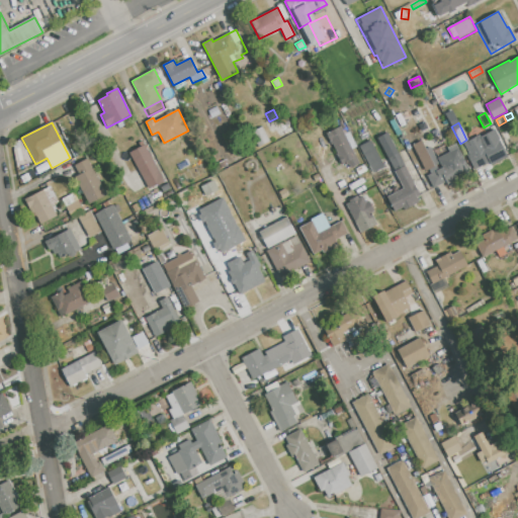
[(262,126),(270,141),(258,148),(250,134),(262,126)]
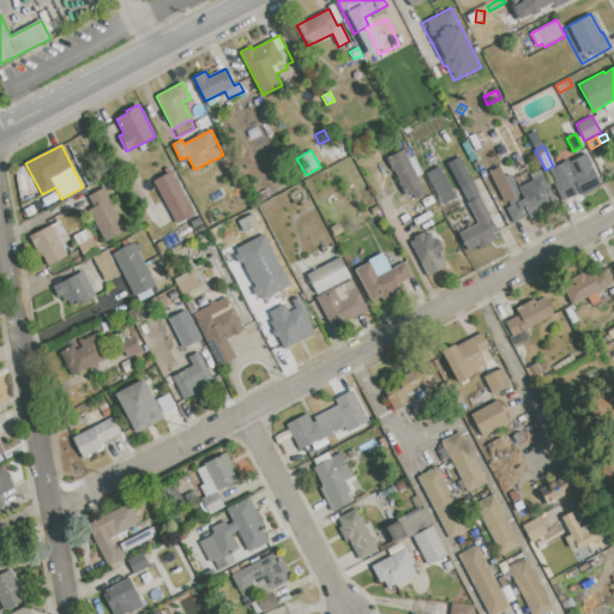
[(403,150),(427,194),(416,199),(414,194),(411,196),(410,193),(405,196),(398,182),(399,181),(393,170),(392,172),(386,160),(403,150)]
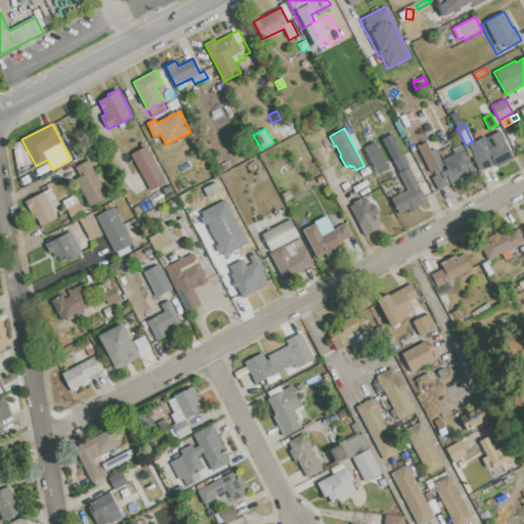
[(499,131),(514,158),(496,168),(494,164),(480,171),(472,156),(474,155),(469,145),(484,136),(485,138),(499,131)]
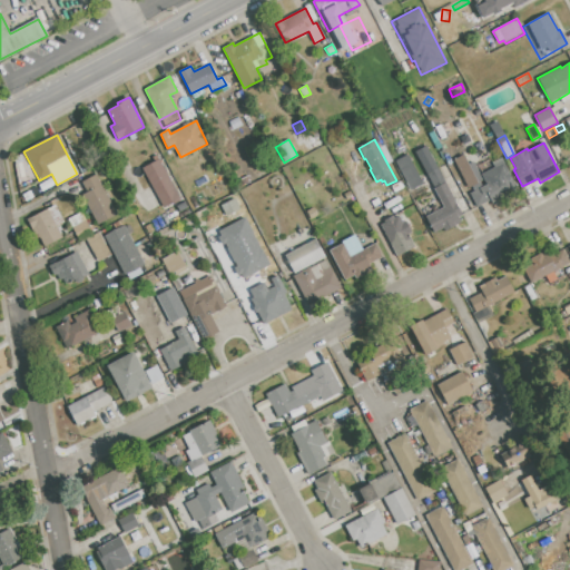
[(421,185),(408,154),(394,159),(408,190),(421,185)]
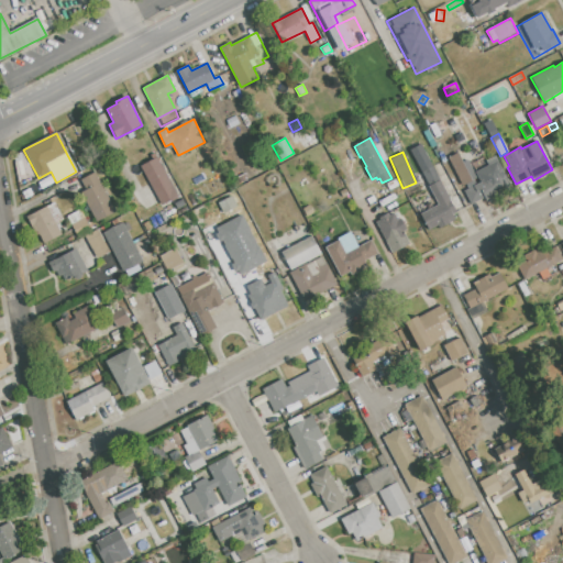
[(495,156),(512,189),(487,202),(485,198),(472,205),(464,191),(468,189),(466,185),(463,186),(448,158),(459,153),(463,162),(467,159),(477,178),(474,179),(477,185),(481,183),(475,173),(488,165),(486,162),(495,156)]
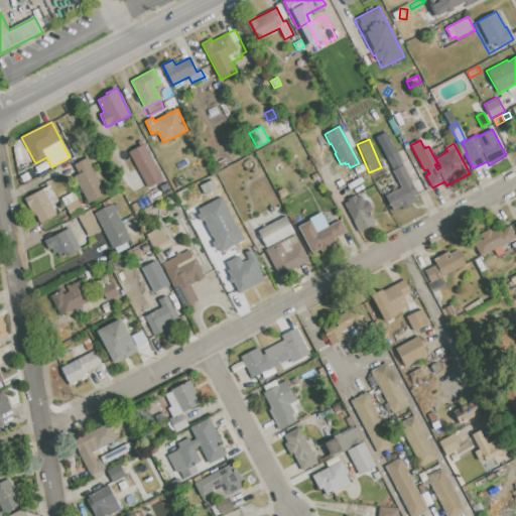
[(143,144),(162,181),(147,188),(129,151),(143,144)]
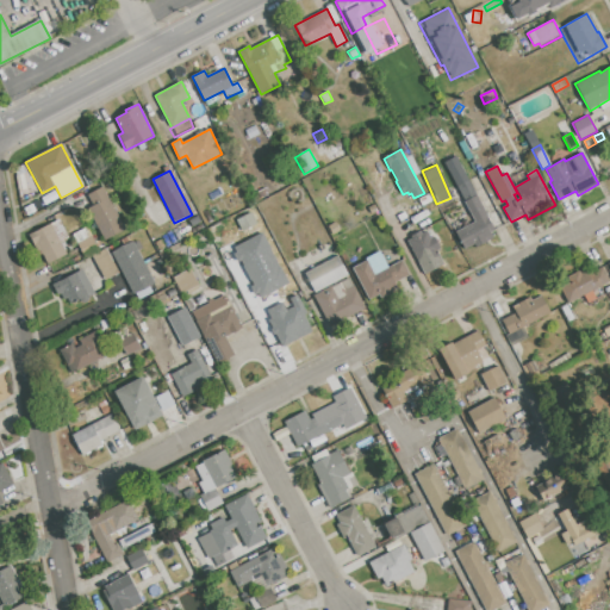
[(180,175),(187,172),(194,185),(187,188),(180,175)]
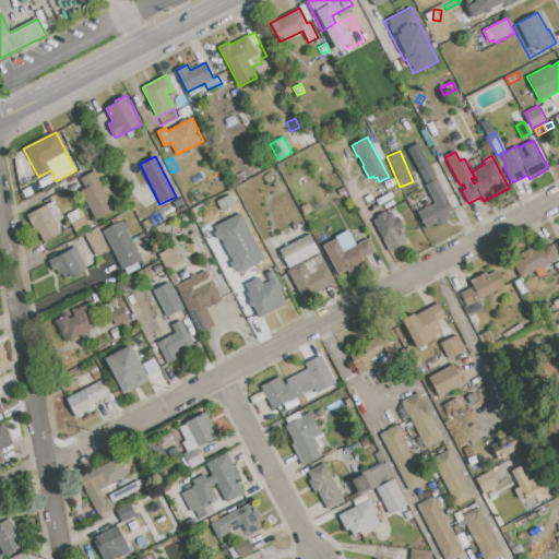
[(14,164),(21,162),(25,174),(19,176),(14,164)]
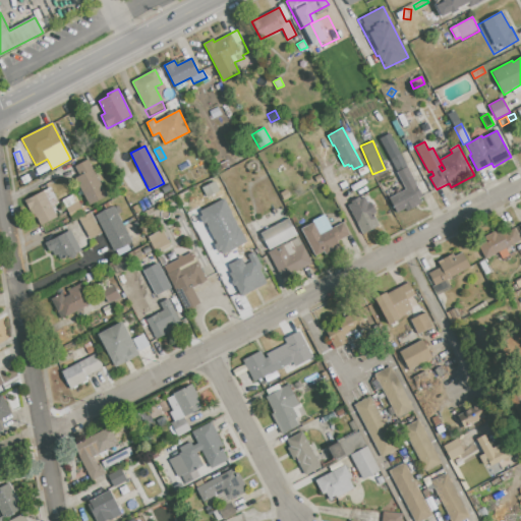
[(396,213),(389,198),(397,194),(387,177),(397,172),(390,160),(400,155),(422,196),(419,198),(421,203),(406,212),(404,209),(396,213)]
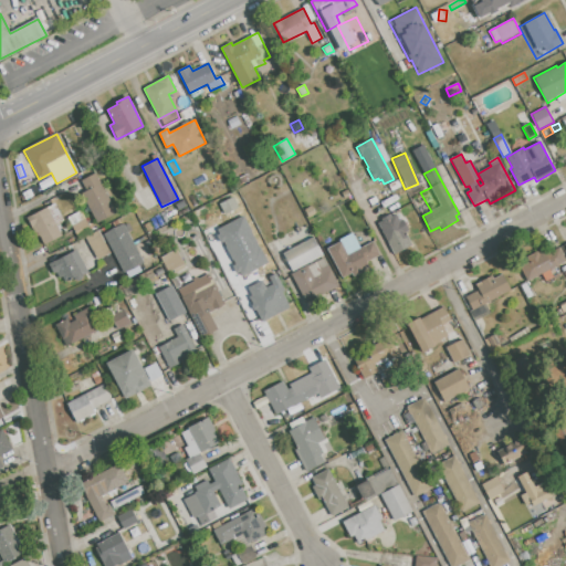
[(95,173),(116,212),(96,222),(82,194),(85,191),(80,181),(95,173)]
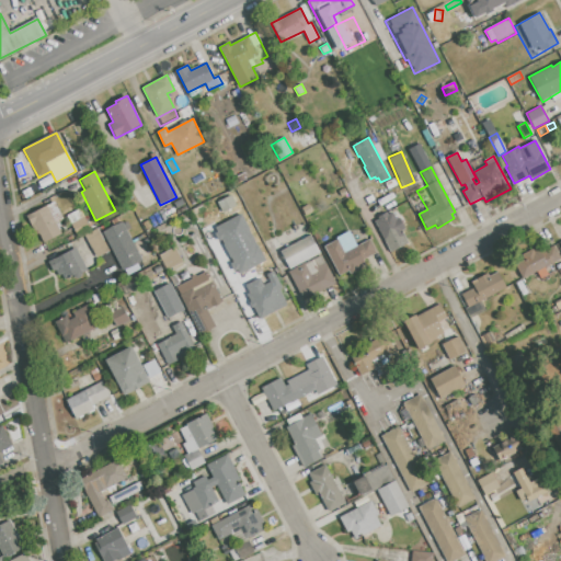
[(36,185),(43,181),(47,189),(39,192),(36,185)]
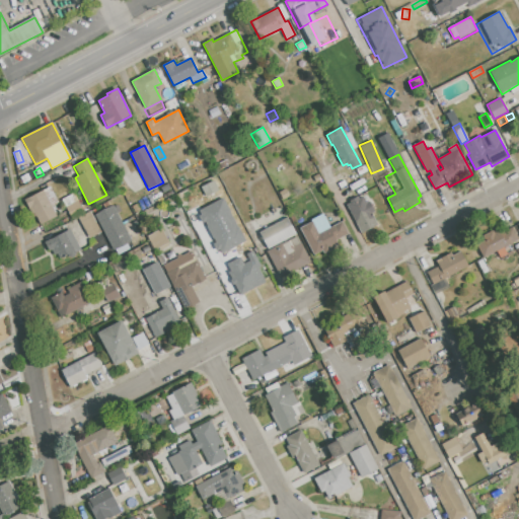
[(318,174),(321,179),(315,182),(312,177),(318,174)]
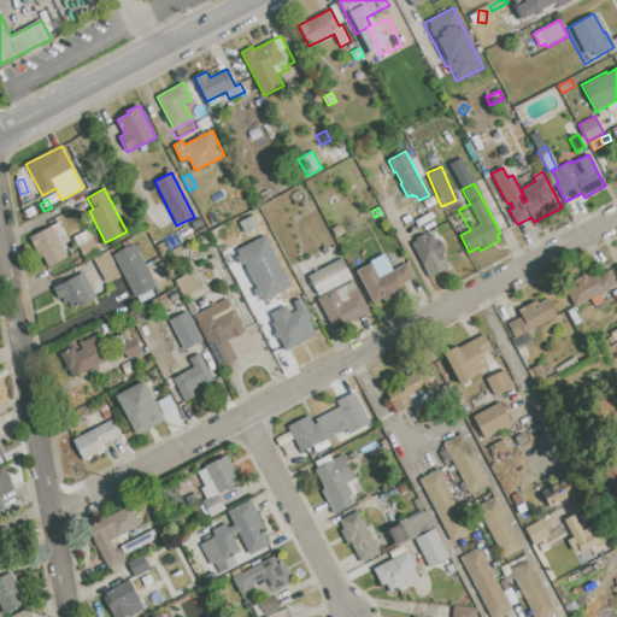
[(463,229),(457,233),(448,216),(458,210),(460,216),(457,218),(463,229)]
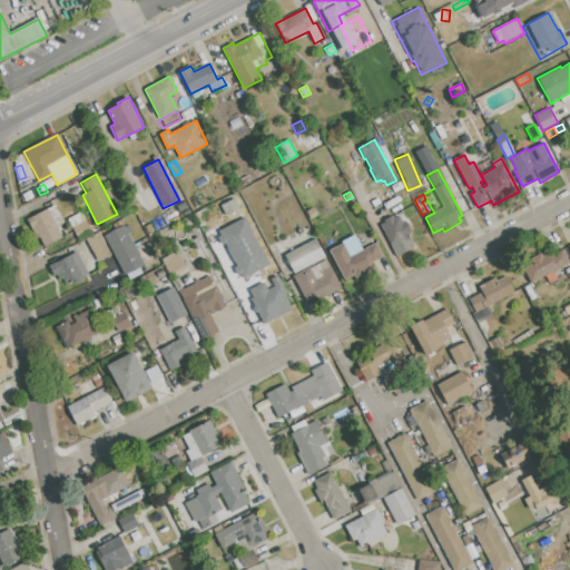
[(185,202),(188,208),(179,213),(176,206),(185,202)]
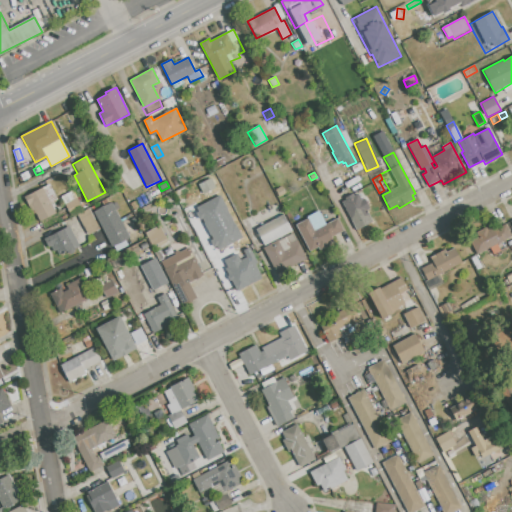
[(24,197),(49,184),(57,200),(53,202),(55,206),(53,207),(56,213),(40,222),(35,213),(33,214),(24,197)]
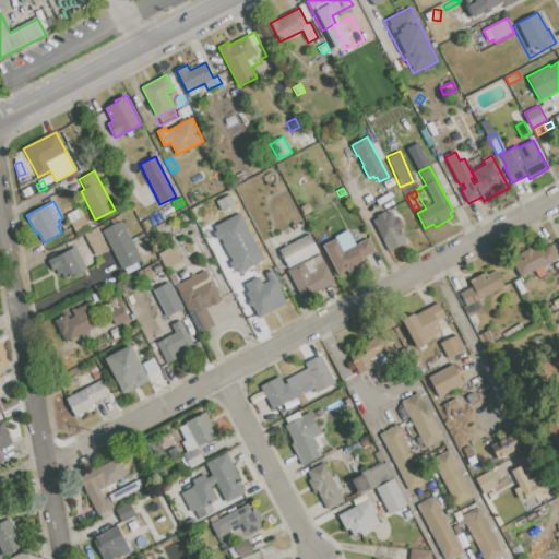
[(300,207),(308,204),(312,211),(305,215),(300,207)]
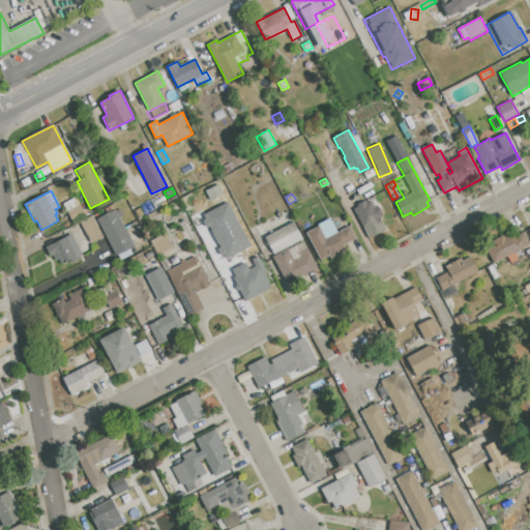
[(142,198),(149,212),(144,215),(136,201),(142,198)]
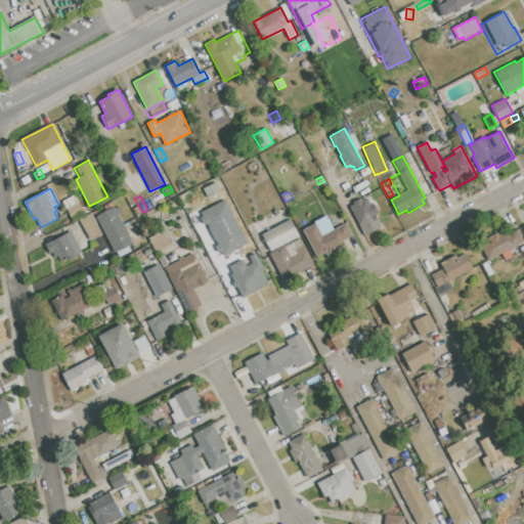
[(361,229),(349,208),(353,206),(352,204),(360,199),(361,201),(366,199),(369,204),(372,203),(378,214),(376,215),(378,220),(361,229)]
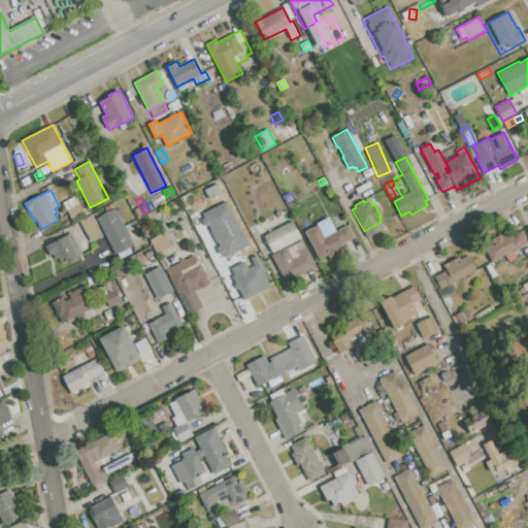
[(67,210),(79,204),(85,216),(73,222),(67,210)]
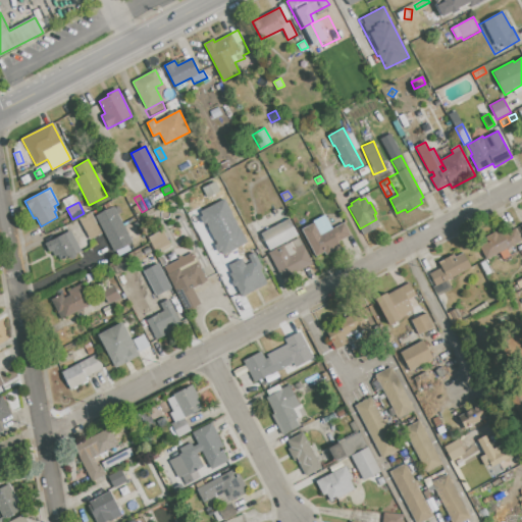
[(96,216),(114,207),(132,242),(114,251),(96,216)]
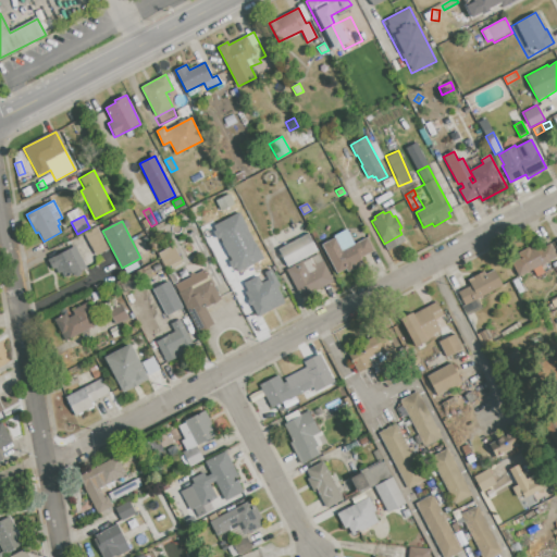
[(97,226),(109,249),(96,256),(84,233),(97,226)]
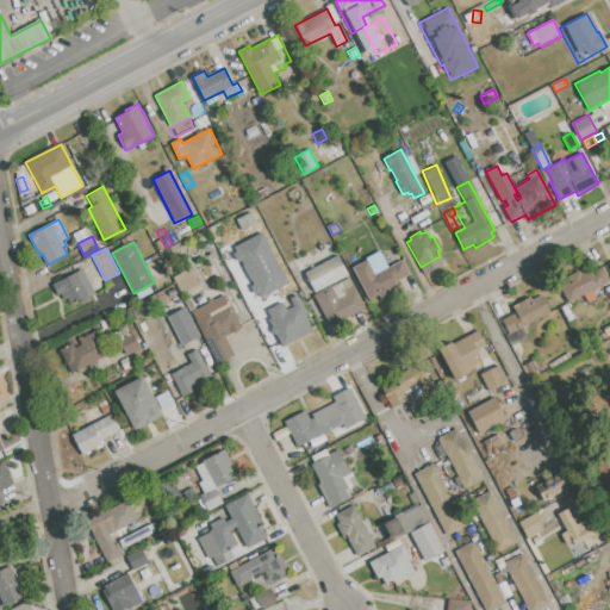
[(352,268),(366,261),(366,259),(380,251),(388,267),(402,260),(410,275),(396,282),(398,288),(380,298),(379,294),(368,300),(352,268)]
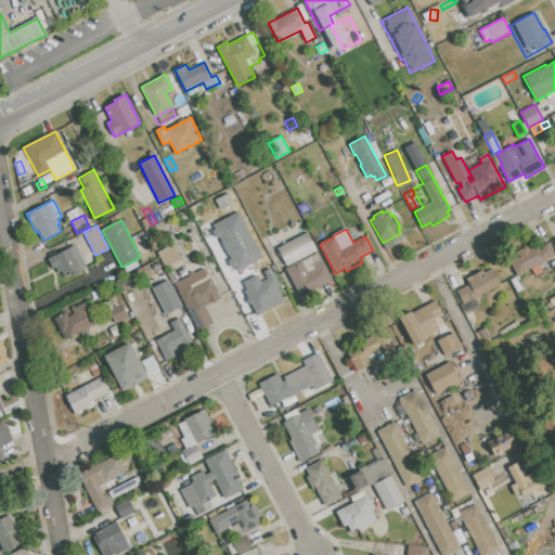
[(278,248),(307,233),(315,250),(286,266),(278,248)]
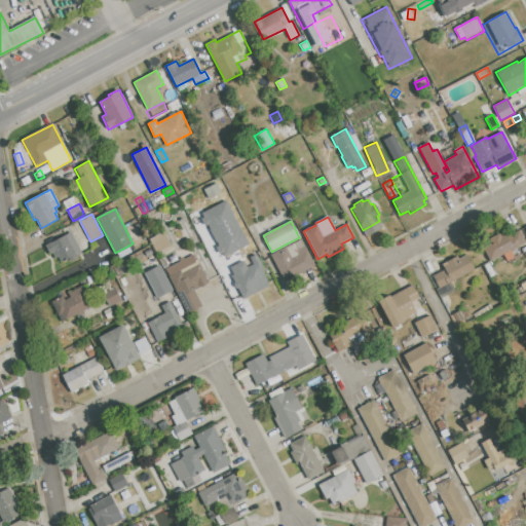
[(489,261),(482,247),(490,242),(489,239),(504,231),(506,236),(519,230),(525,242),(489,261)]
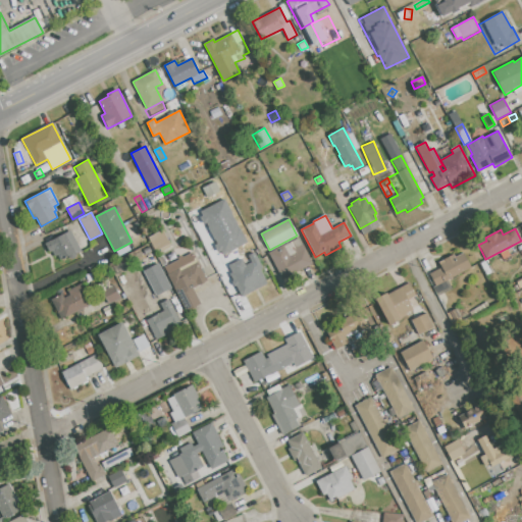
[(162,229),(171,247),(161,252),(160,249),(155,252),(148,238),(162,229)]
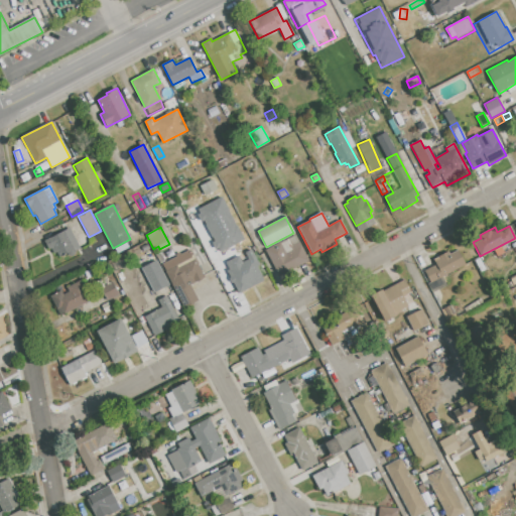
[(70,228),(81,250),(68,256),(67,254),(59,258),(56,253),(53,255),(51,249),(48,250),(44,242),(70,228)]
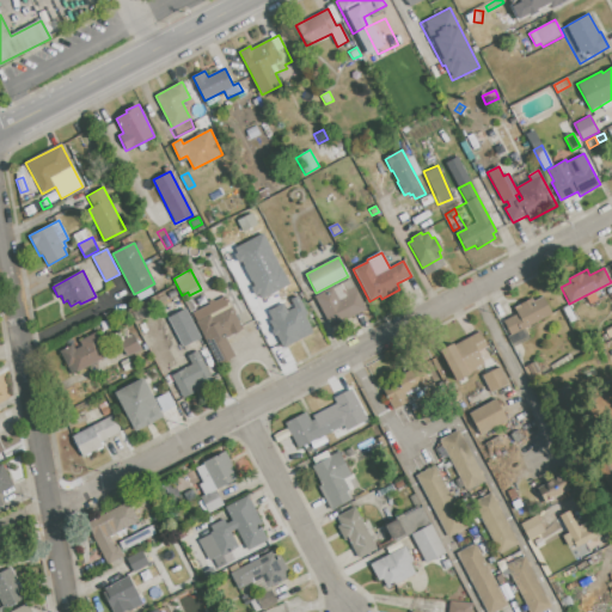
[(251,275),(268,307),(252,316),(236,283),(251,275)]
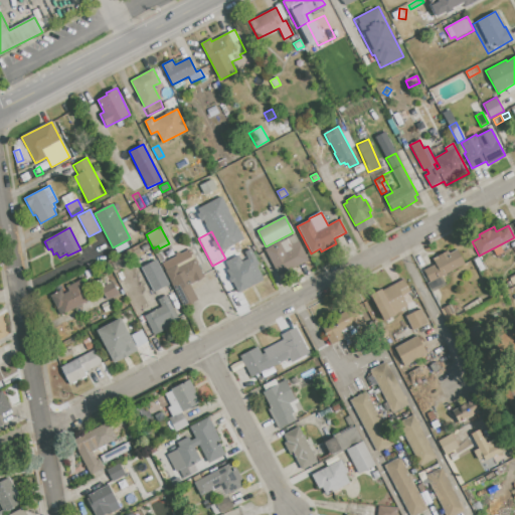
[(309,261),(279,276),(265,249),(295,234),(309,261)]
